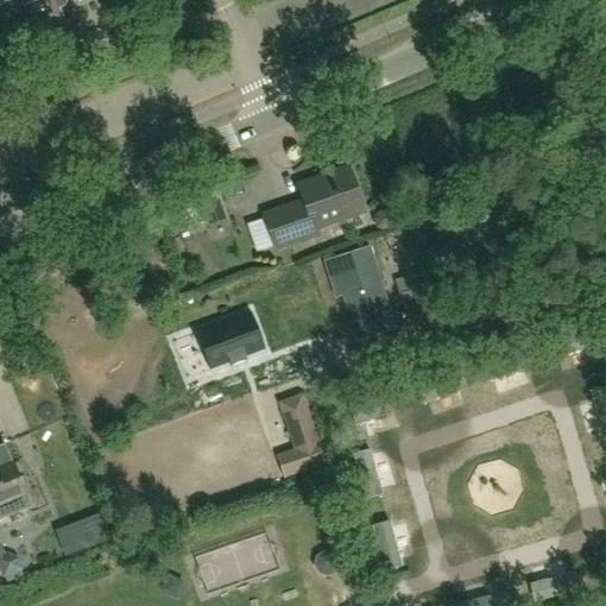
[(0,36),(30,24),(31,29),(45,23),(60,17),(56,8),(62,6),(63,0),(0,0),(0,36)]
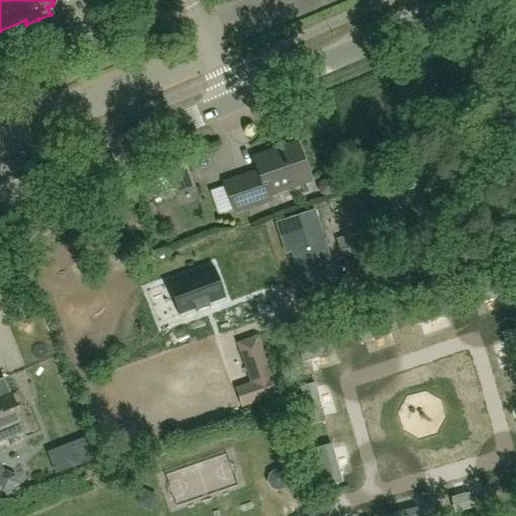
[(199,118),(204,137),(213,135),(208,116),(199,118)]
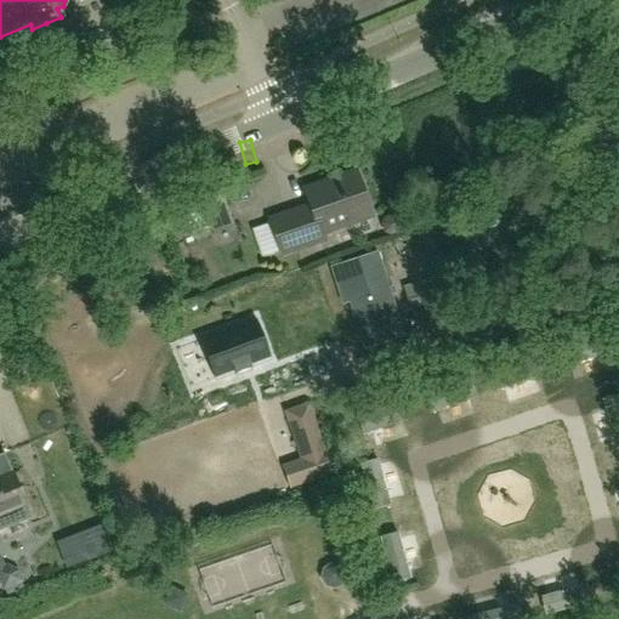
[(308,204),(267,219),(279,253),(321,238),(318,232),(353,220),(350,210),(362,205),(350,170),(318,182),(323,194),(306,200),(308,204)]
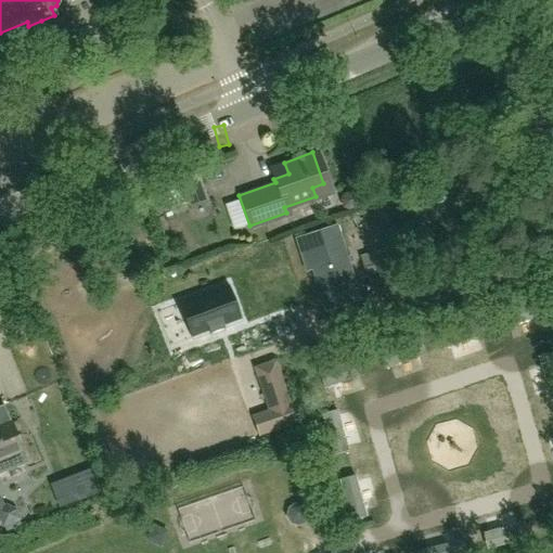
[(150,189),(158,211),(170,207),(204,194),(194,171),(150,189)]
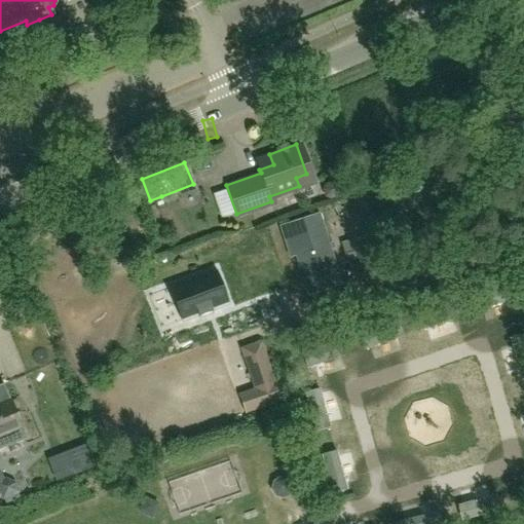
[(316,212),(278,224),(289,256),(295,254),(307,293),(339,283),(316,212)]
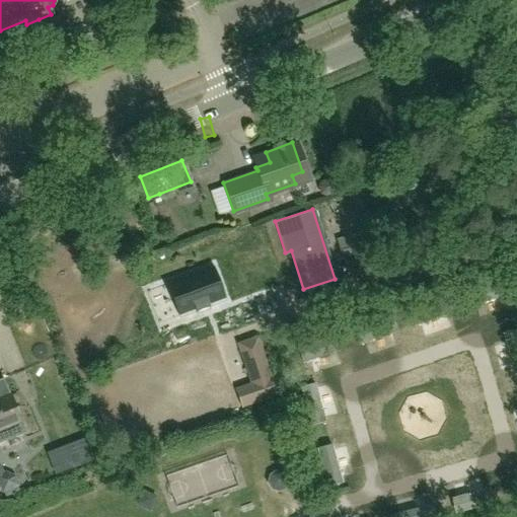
[(336,238),(347,276),(384,265),(373,227),(336,238)]
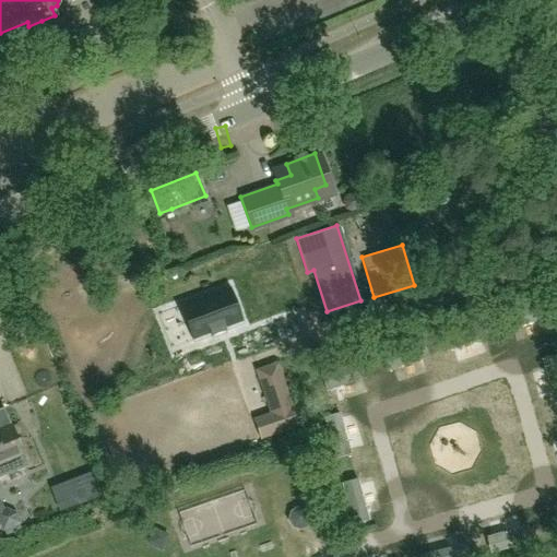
[(238,321),(225,287),(181,304),(194,338),(209,332),(210,334),(224,329),(223,327),(238,321)]
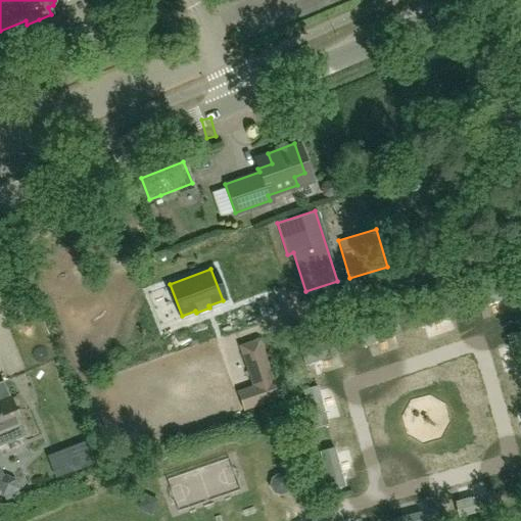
[(415,341),(434,335),(426,311),(406,317),(415,341)]
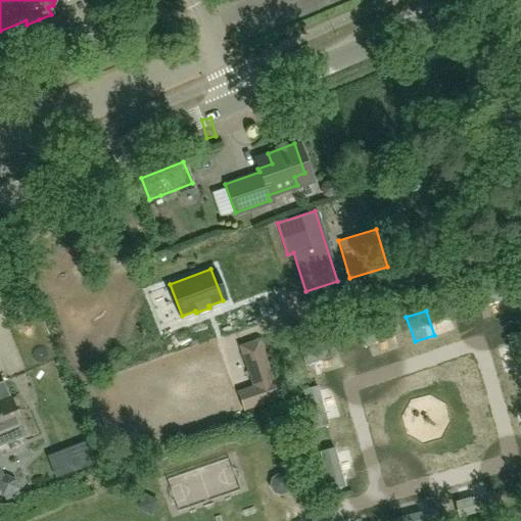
[(374,330),(383,354),(404,346),(394,323),(374,330)]
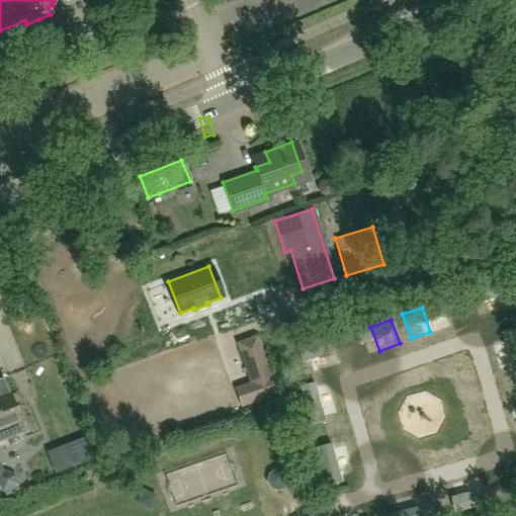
[(240,405),(275,393),(260,348),(249,352),(258,378),(234,387),(240,405)]
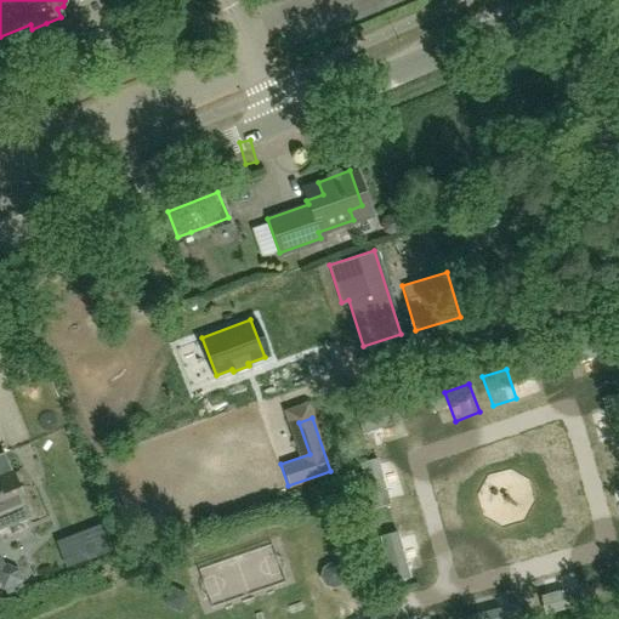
[(0,528),(28,518),(23,506),(10,473),(3,454),(0,454),(0,528)]
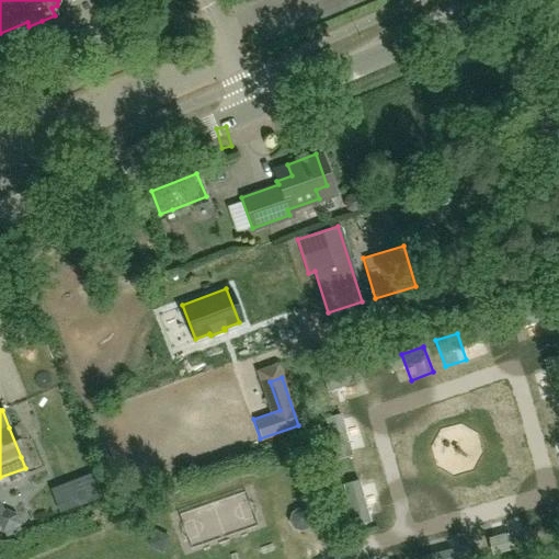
[(82,501),(98,494),(91,476),(76,482),(82,501)]
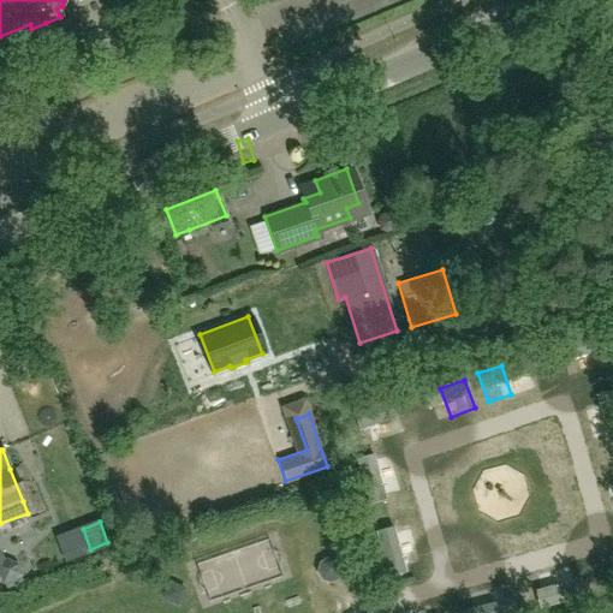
[(0,587),(23,577),(17,563),(5,558),(3,559),(0,553),(0,587)]
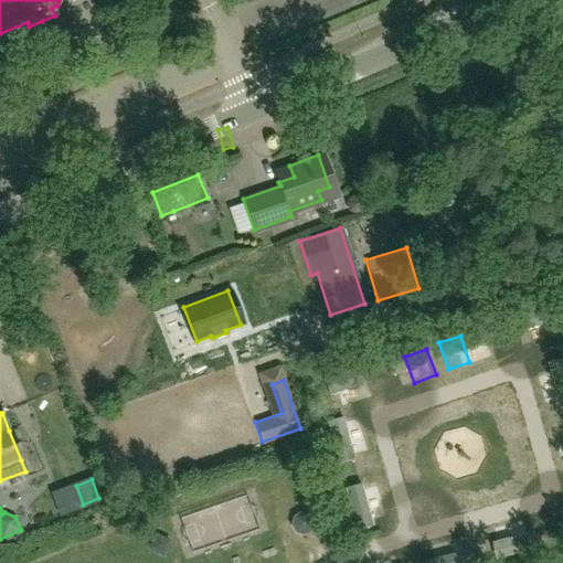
[(291,516),(290,524),(294,532),(304,534),(310,530),(314,521),(309,512),(299,511),(291,516)]
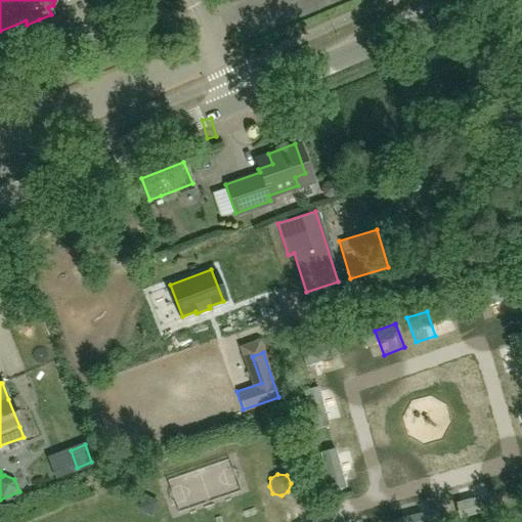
[(510,509),(521,504),(521,495),(520,490),(505,495),(510,509)]
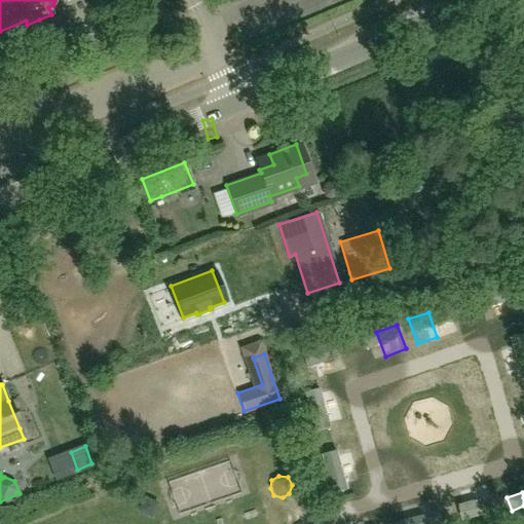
[(150,517),(158,502),(143,494),(136,510),(150,517)]
